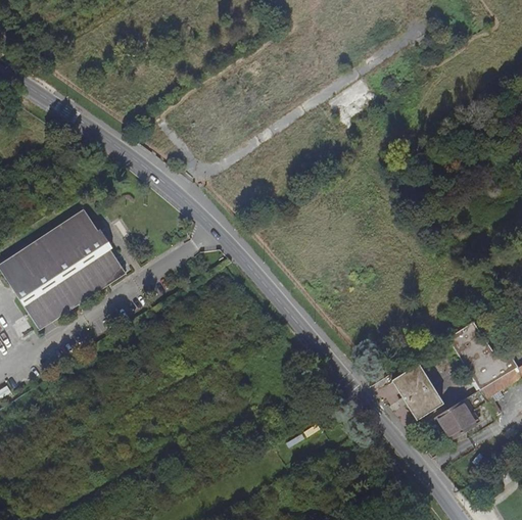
[(12,193),(17,201),(25,196),(19,189),(24,186),(18,178),(7,185),(12,193)]
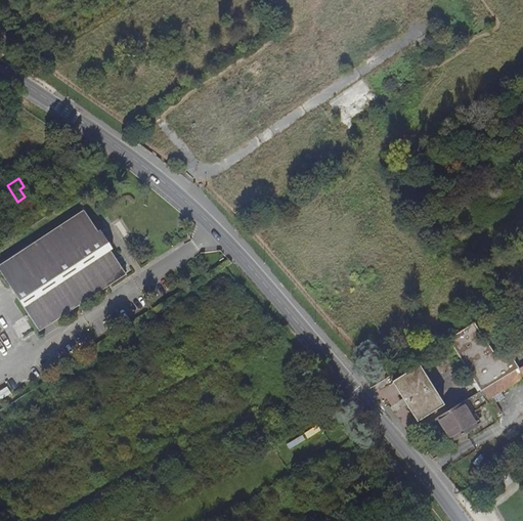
[(17,202),(12,193),(4,199),(9,207),(17,202)]
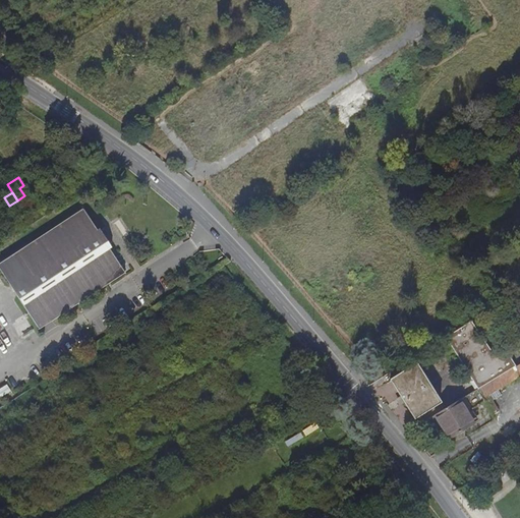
[(0,269),(38,327),(39,329),(125,272),(124,271),(110,248),(112,246),(110,242),(102,230),(100,228),(97,229),(84,210),(82,208),(0,262),(0,269)]
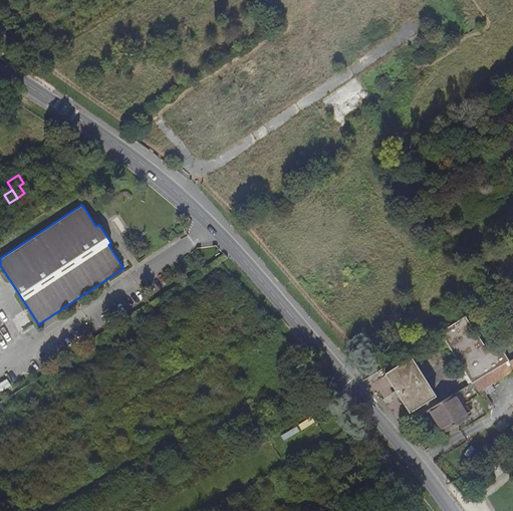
[(102,225),(100,227),(108,239),(110,238),(102,225)]
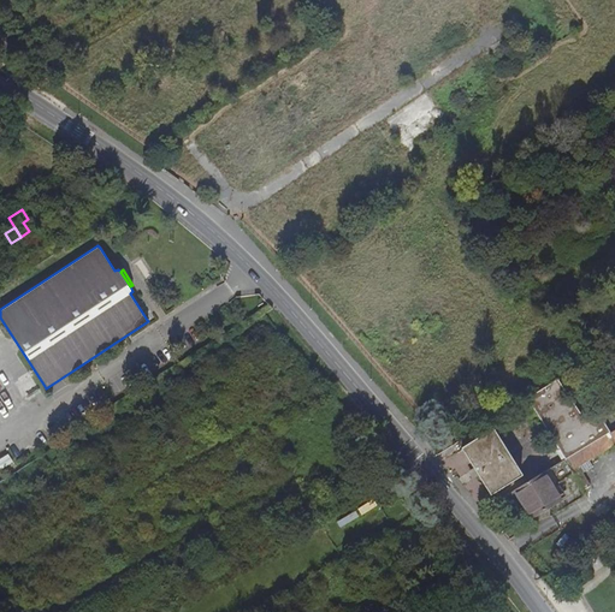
[(610,431),(598,410),(586,417),(560,378),(537,392),(530,397),(566,457),(610,431)]
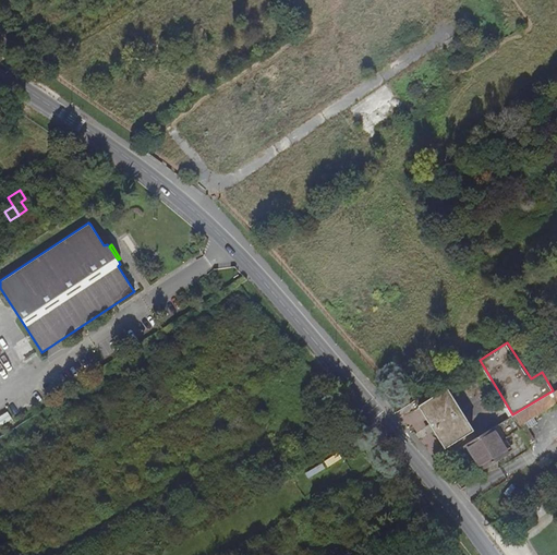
[(556,362),(542,372),(553,390),(556,387),(556,362)]
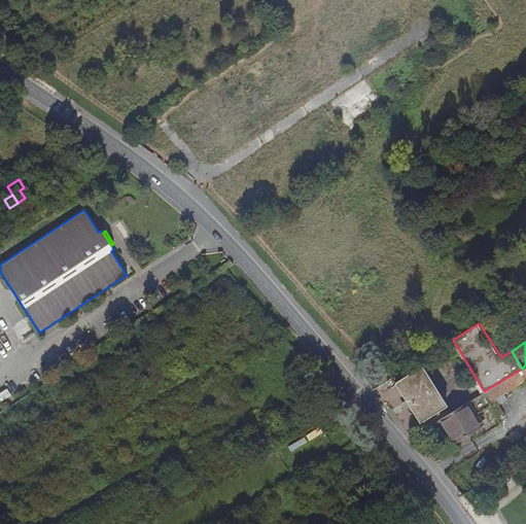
[(447,405),(423,365),(396,382),(407,398),(405,400),(408,406),(411,404),(421,421),(447,405)]
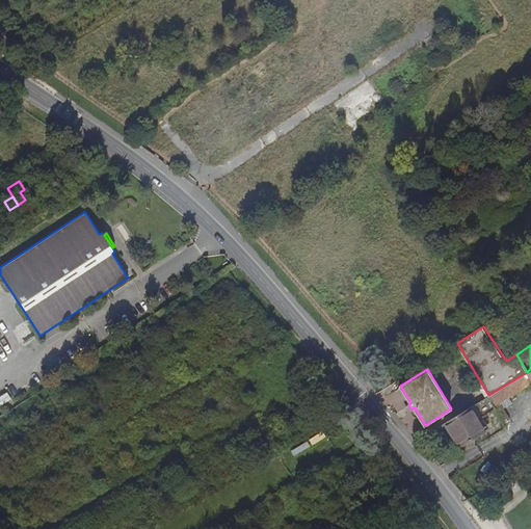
[(530,377),(527,372),(488,395),(495,404),(530,382),(530,377)]
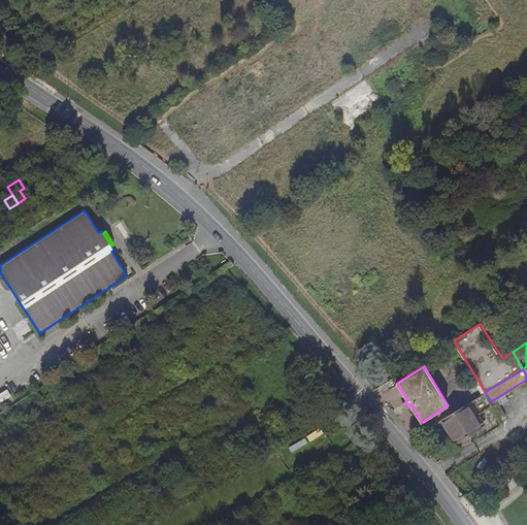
[(467,403),(441,419),(456,443),(482,427),(467,403)]
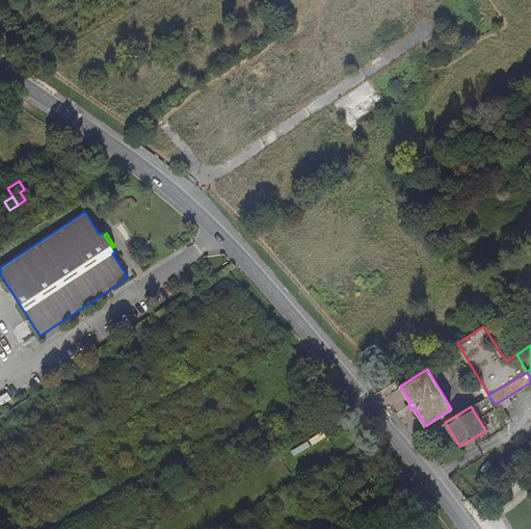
All buildings are outlined.
